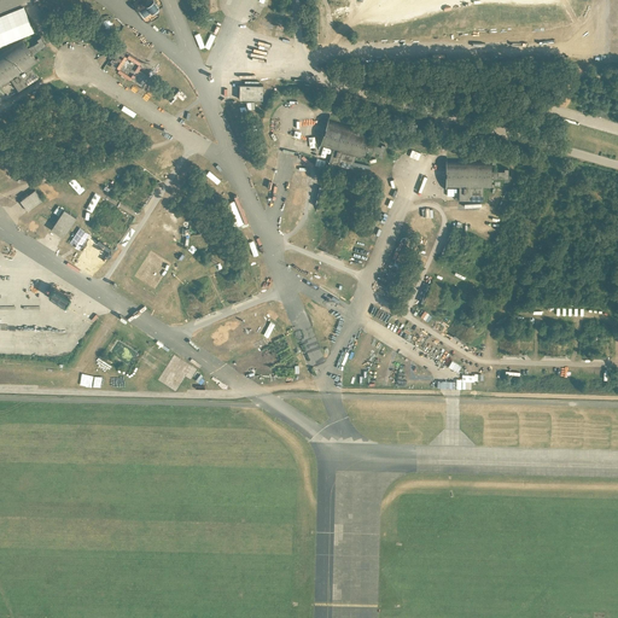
[(22,39),(0,53),(0,87),(11,80),(18,91),(39,77),(31,66),(38,62),(40,60),(38,57),(35,58),(33,54),(38,50),(42,46),(44,48),(47,46),(41,36),(38,39),(39,41),(34,44),(28,47),(24,42),(27,41),(25,38),(23,40),(22,39)]
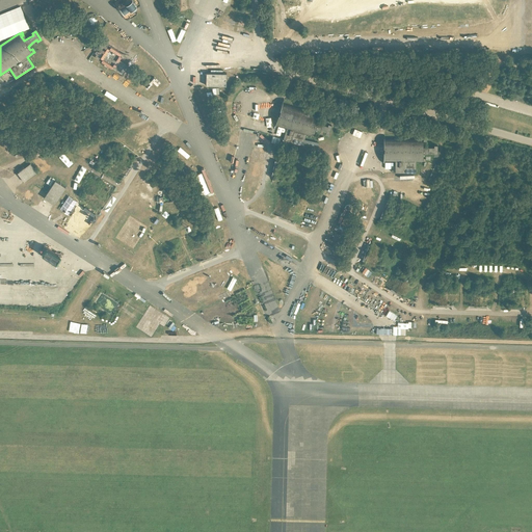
[(123,54),(104,42),(95,56),(123,74),(129,64),(120,59),(123,54)]
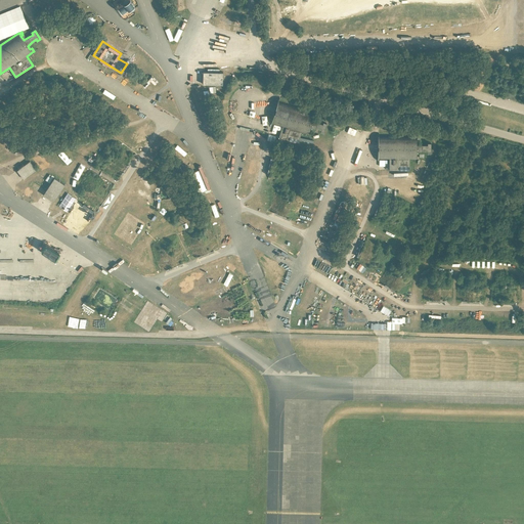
[(223,72),(203,71),(203,84),(223,84),(223,72)]
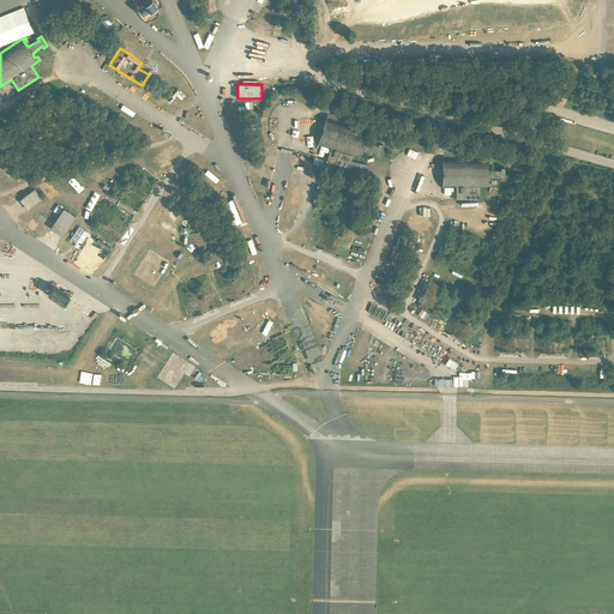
[(609,110),(594,107),(591,113),(607,116),(609,110)]
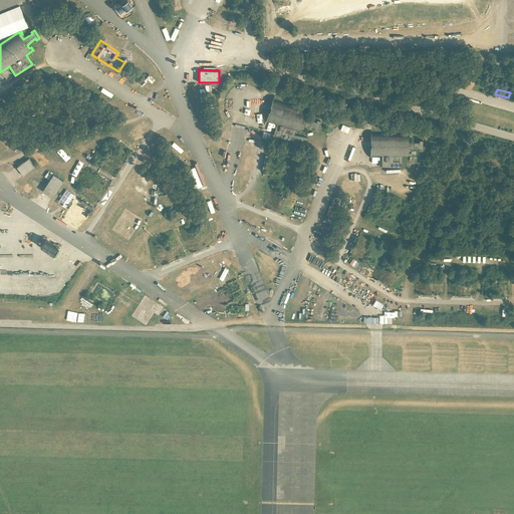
[(309,109),(272,99),(266,121),(276,124),(273,135),(292,141),(296,131),(302,133),(302,132),(304,133),(305,130),(303,129),(304,124),(310,125),(315,126),(314,129),(317,130),(320,120),(317,119),(316,121),(312,119),(306,117),(308,113),(310,114),(311,111),(309,110),(309,109)]
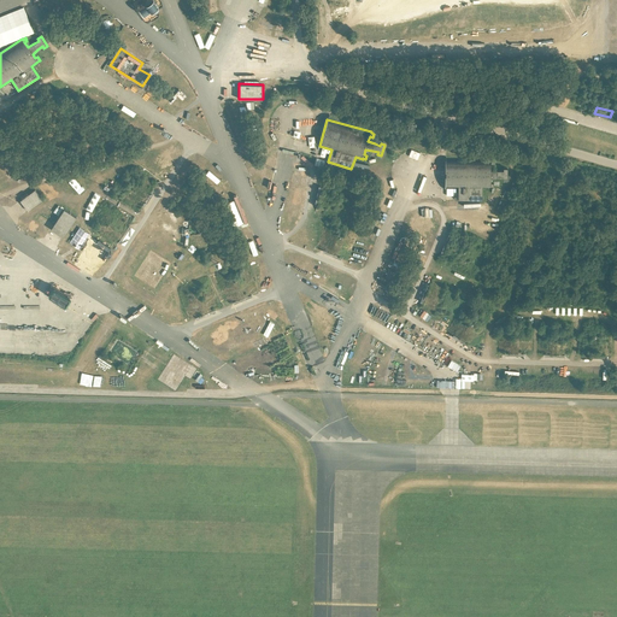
[(491,159),(445,159),(445,187),(458,187),(458,200),(482,200),(482,187),(491,187),(493,187),(493,183),(491,183),(491,178),(498,177),(504,177),(504,180),(507,180),(507,168),(504,168),(504,170),(498,170),(491,169),(491,164),(494,164),(494,160),(491,160),(491,159)]
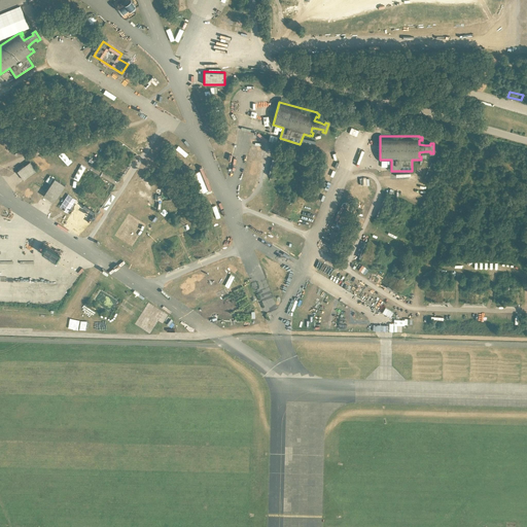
[(107,144),(106,146),(98,159),(97,161),(97,164),(98,166),(99,167),(118,179),(134,156),(113,144),(111,143),(109,143),(107,144)]
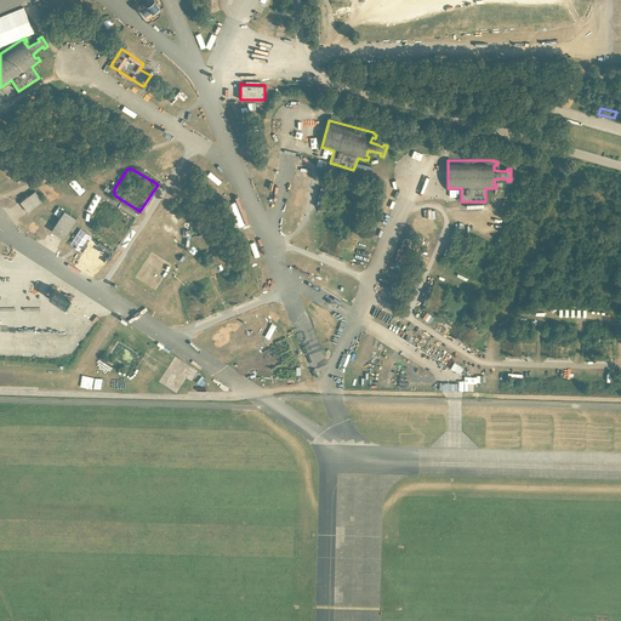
[(351,188),(324,181),(317,212),(345,218),(347,217),(349,216),(351,215),(352,212),(355,197),(355,194),(354,192),(353,189),(351,188)]
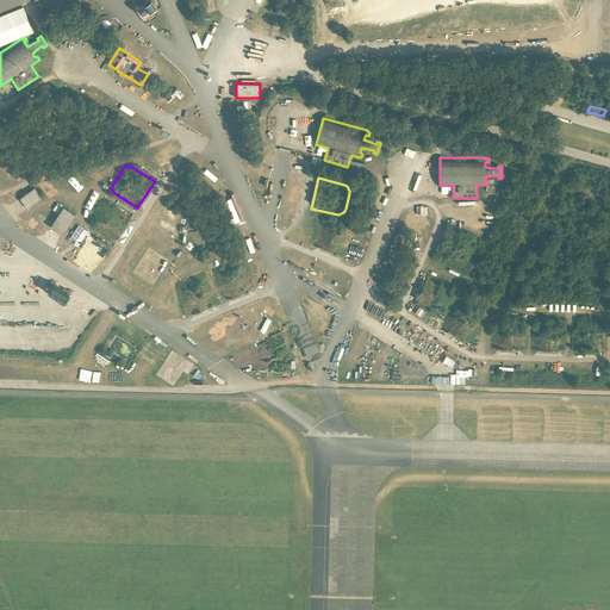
[(35,187),(20,198),(27,207),(42,197),(35,187)]
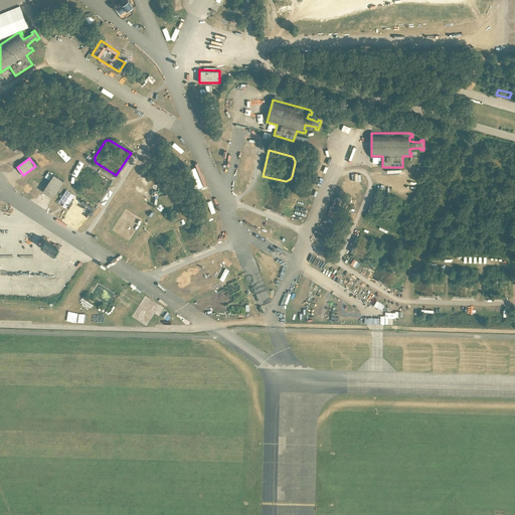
[(177,159),(172,163),(177,168),(181,164),(177,159)]
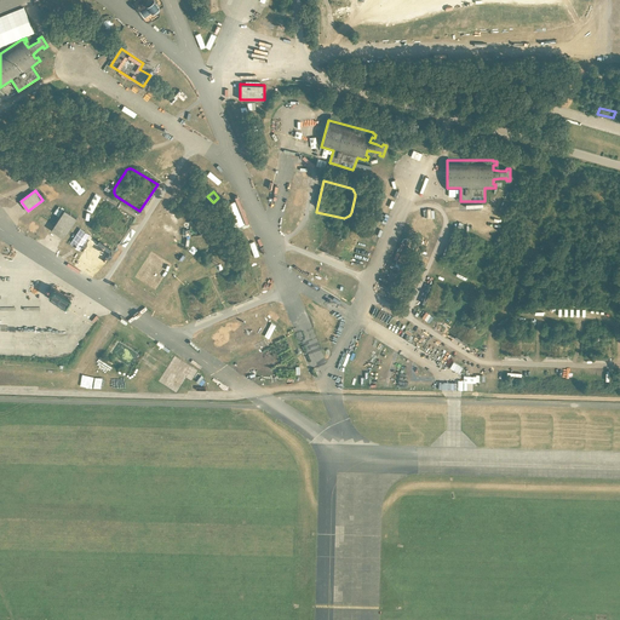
[(103,206),(101,208),(91,223),(90,225),(90,229),(91,231),(93,233),(116,247),(133,220),(110,206),(108,205),(105,205),(103,206)]
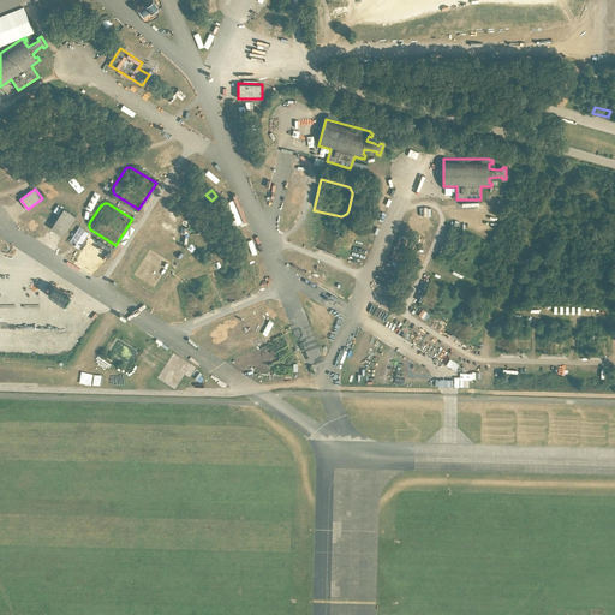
[(64,208),(51,227),(63,236),(76,215),(64,208)]
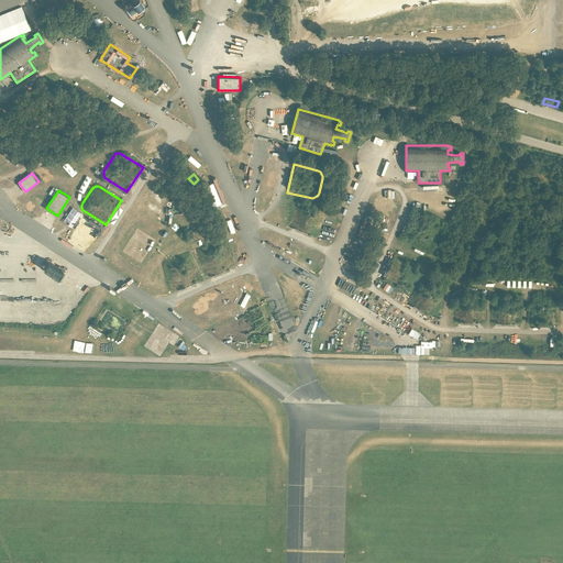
[(299,201),(298,203),(290,225),(317,236),(326,213),(327,211),(326,209),(324,207),(322,206),(307,199),(304,199),(301,199),(299,201)]
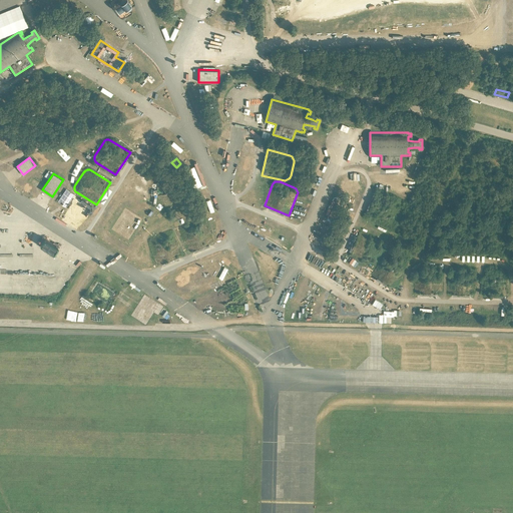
[(180,228),(180,230),(189,252),(214,242),(205,220),(203,219),(202,218),(200,217),(198,218),(183,223),(181,224),(180,226),(180,228)]
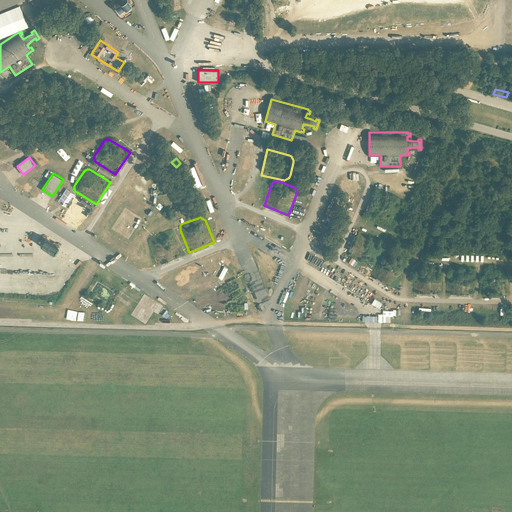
[(149,241),(149,243),(158,264),(183,254),(174,233),(173,231),(171,230),(169,230),(167,230),(152,236),(150,237),(149,239),(149,241)]
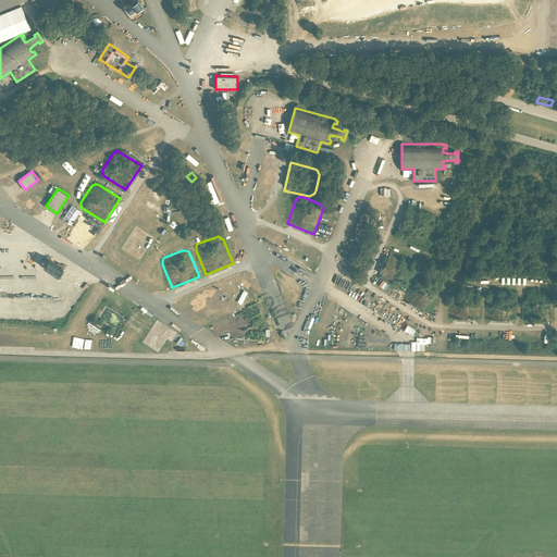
[(410,258),(390,251),(379,277),(400,285),(403,286),(405,285),(406,284),(408,282),(415,267),(415,264),(413,261),(412,260),(410,258)]
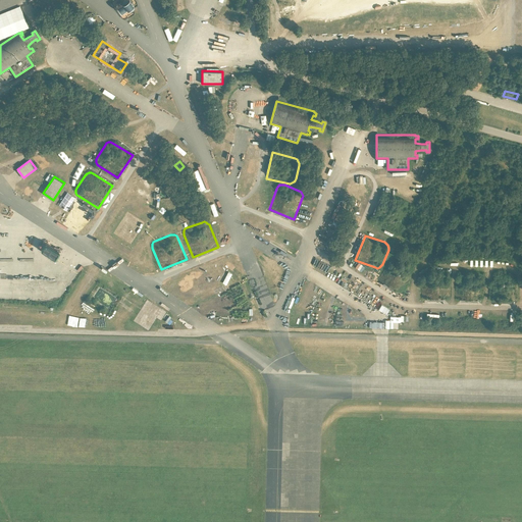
[(458,274),(457,276),(456,299),(483,300),(484,277),(483,275),(482,273),(481,272),(479,271),(463,271),(461,271),(459,272),(458,274)]
